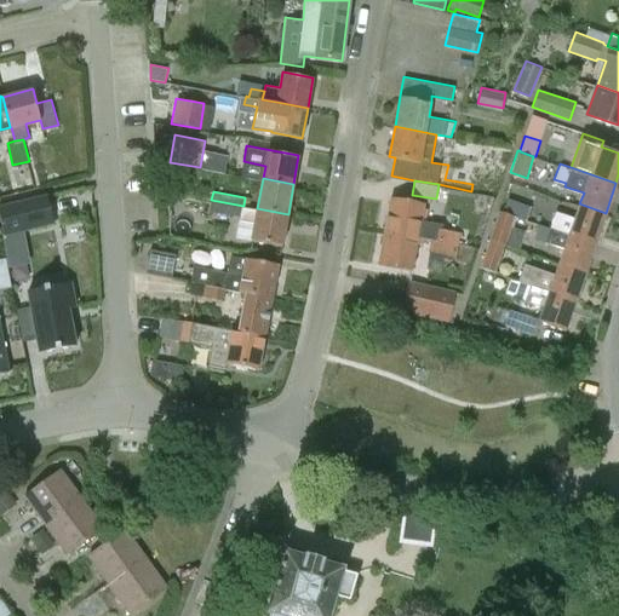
[(62,195),(12,205),(17,234),(68,222),(62,195)]
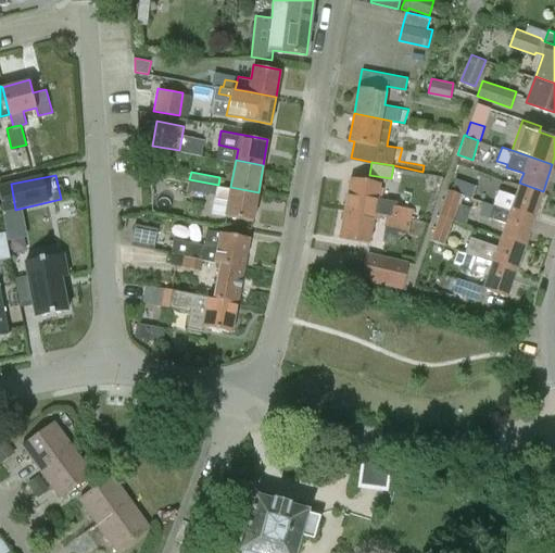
[(351,176),(345,206),(381,213),(387,213),(412,218),(413,206),(398,204),(398,200),(378,197),(380,181),(351,176)]
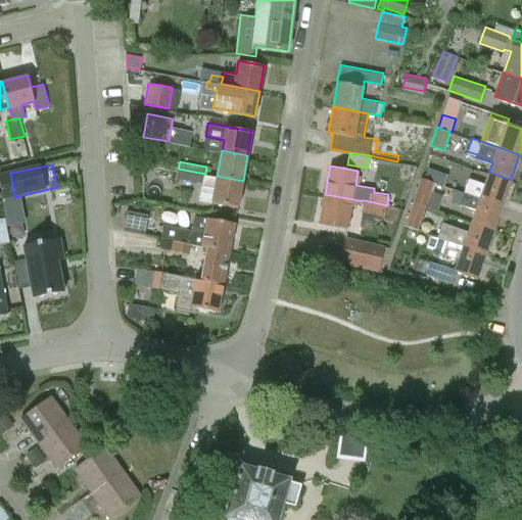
[(425,178),(436,182),(444,185),(448,173),(429,166),(425,178)]
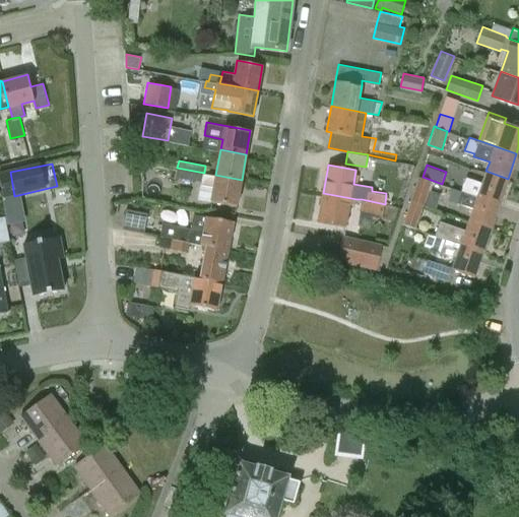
[(237,205),(242,180),(215,175),(204,173),(177,168),(177,169),(176,175),(176,176),(201,181),(201,184),(213,186),(211,201),(237,205)]
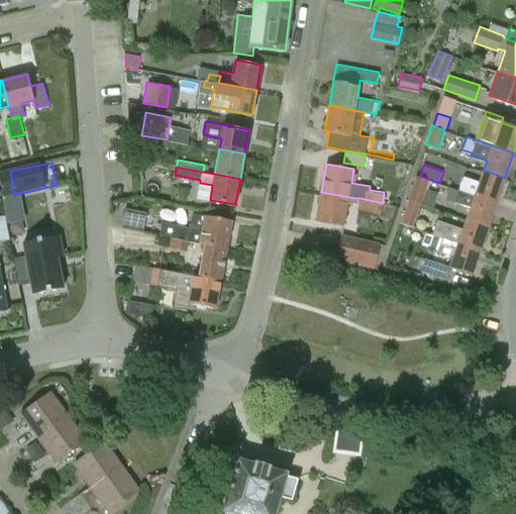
[(462,178),(458,190),(496,203),(505,178),(483,170),(479,183),(462,178)]
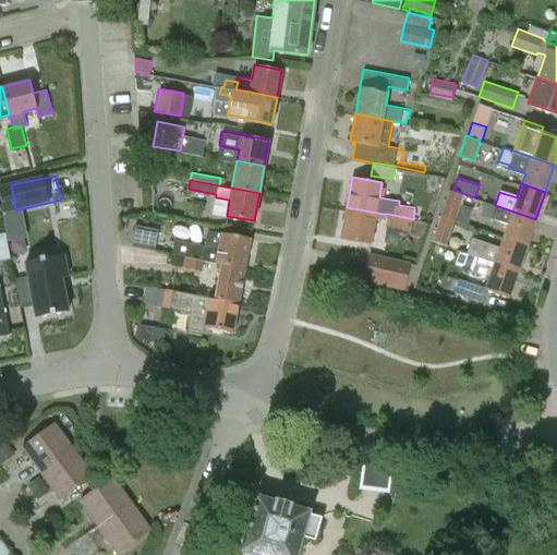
[(465,194),(453,190),(449,189),(442,214),(456,218),(460,204),(462,205),(465,194)]
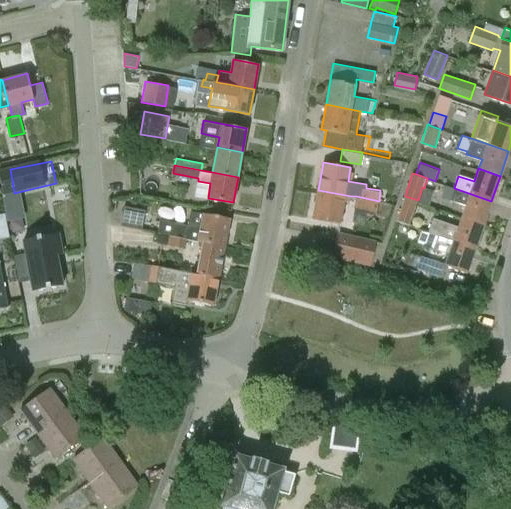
[(483,224),(491,201),(454,188),(445,184),(441,195),(466,204),(462,216),(483,224)]
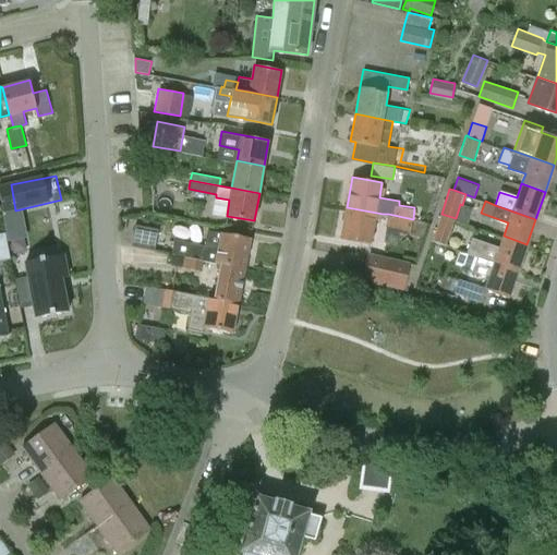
[(382,218),(383,214),(347,207),(341,237),(371,242),(375,217),(382,218)]
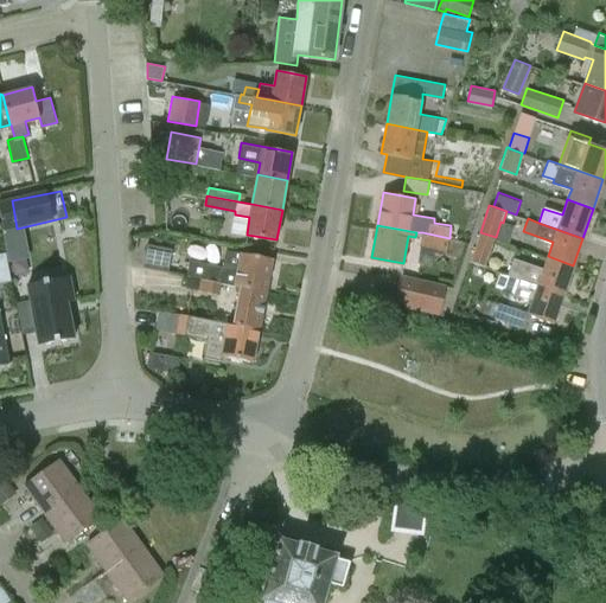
[(422,232),(420,244),(447,249),(450,238),(422,232)]
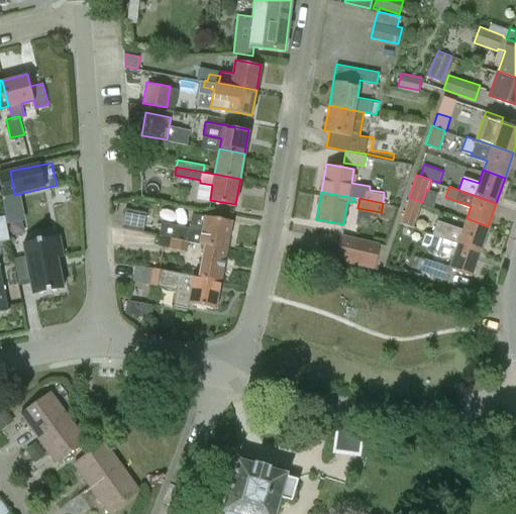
[(422,202),(409,198),(400,222),(414,226),(422,202)]
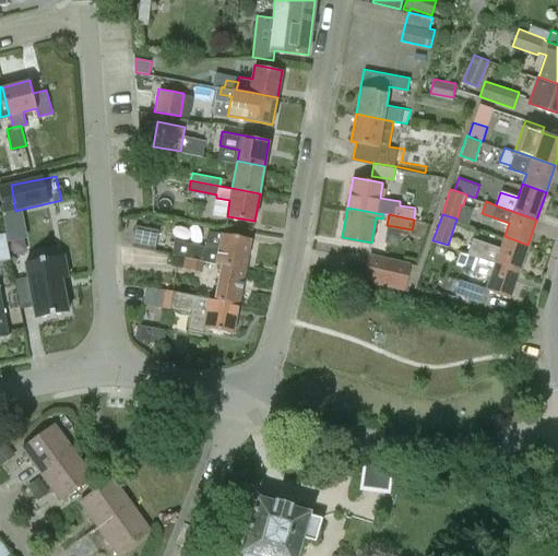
[(139,225),(134,246),(158,251),(163,229),(139,225)]
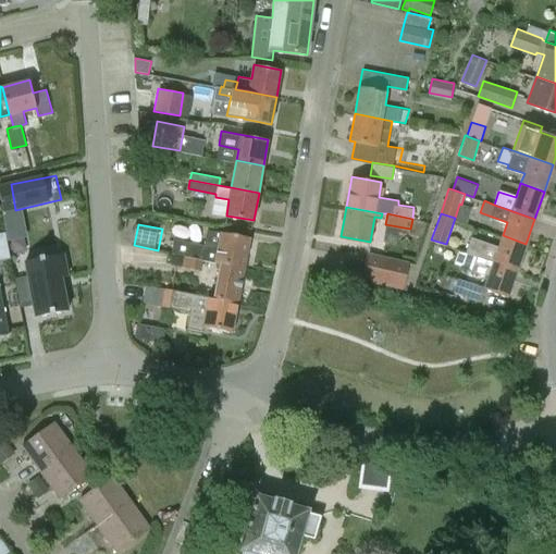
[(172,253),(178,255),(204,259),(221,262),(245,267),(250,236),(208,229),(205,245),(175,238),(172,253)]
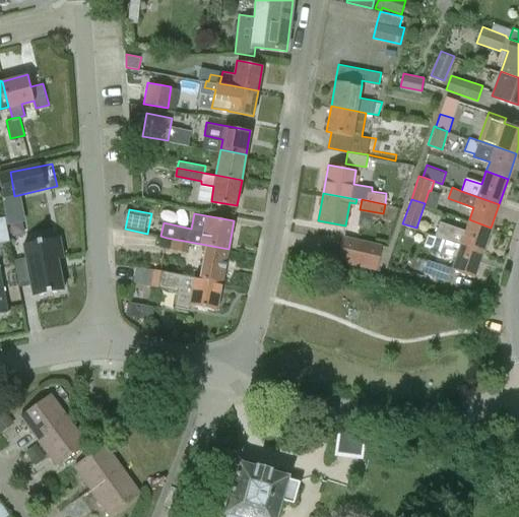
[(439,222),(435,235),(482,252),(491,228),(469,219),(465,232),(439,222)]
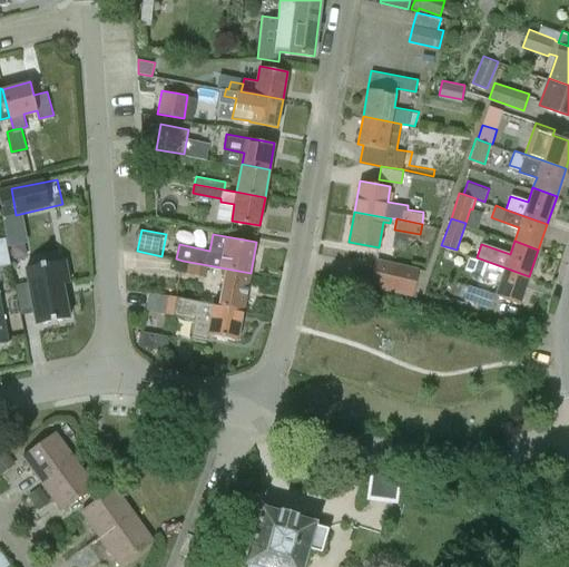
[(529,276),(477,257),(469,255),(464,269),(483,274),(483,275),(501,281),(497,294),(520,303),(529,276)]
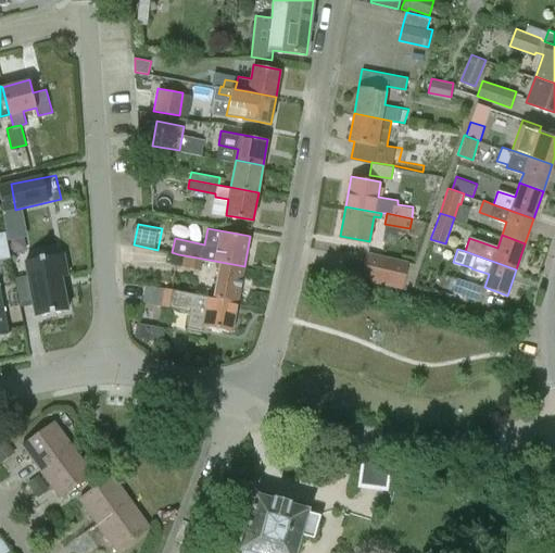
[(404,273),(408,261),(367,251),(361,279),(406,290),(410,277),(406,276),(406,274),(404,273)]
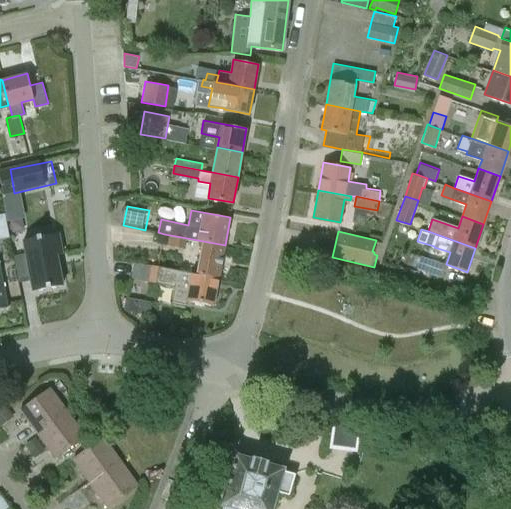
[(185,248),(187,238),(164,234),(162,242),(185,248)]
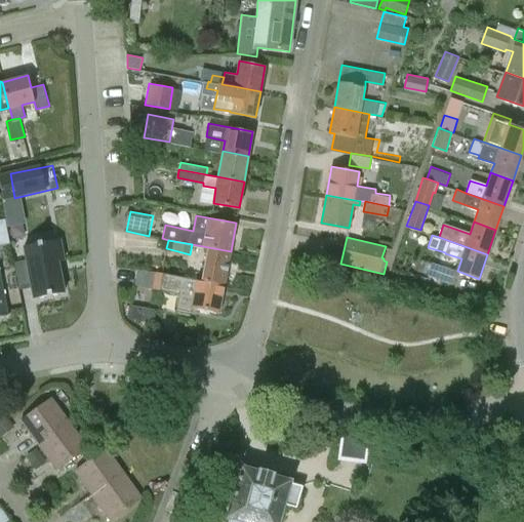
[(67,246),(28,251),(37,304),(68,299),(63,267),(69,266),(67,246)]
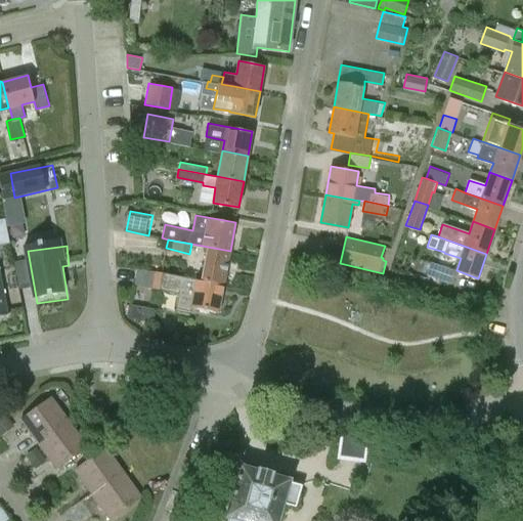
[(208,247),(202,278),(224,283),(230,251),(208,247)]
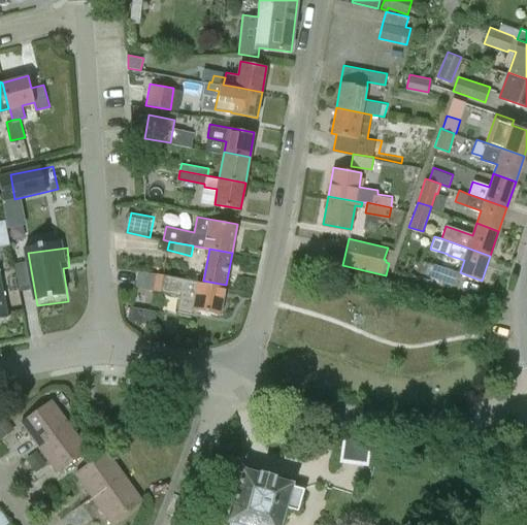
[(0,268),(0,316),(11,315),(6,268),(0,268)]
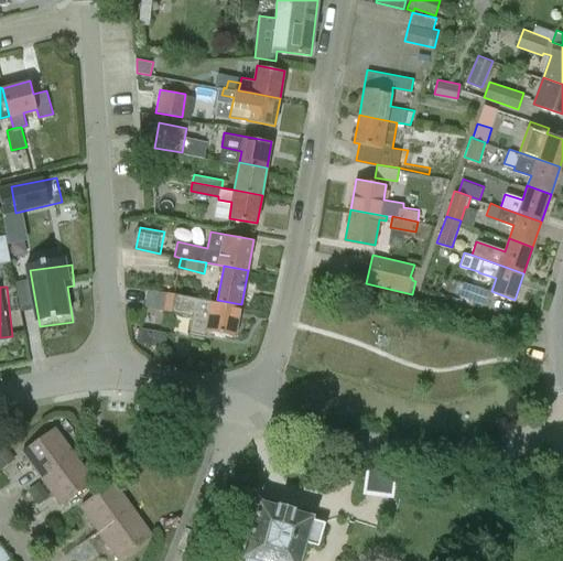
[(193,314),(190,332),(206,335),(207,330),(236,335),(241,304),(217,300),(212,299),(166,291),(164,302),(163,309),(193,314)]
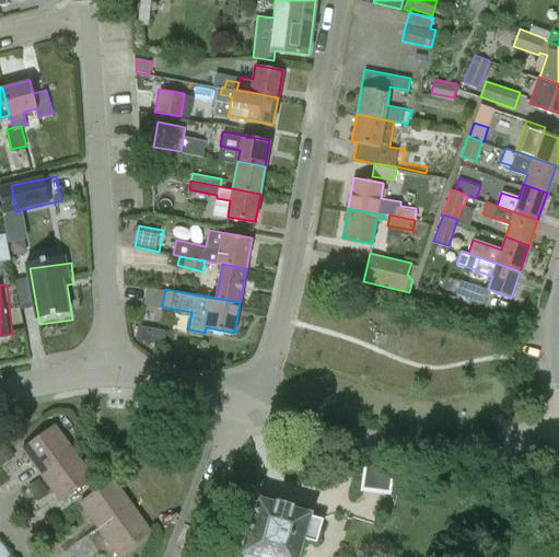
[(165,329),(146,326),(142,340),(162,344),(165,329)]
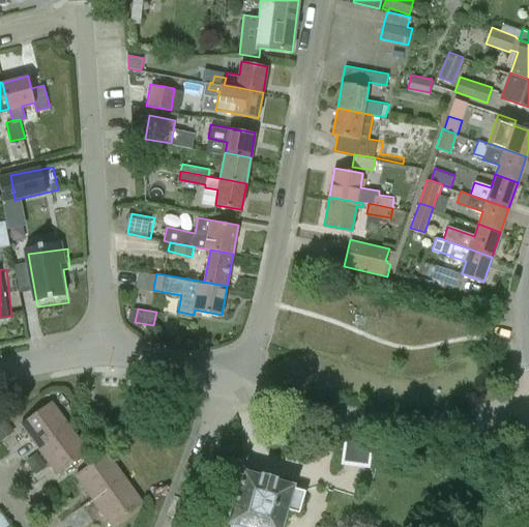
[(21,422),(40,448),(70,427),(52,400),(21,422)]
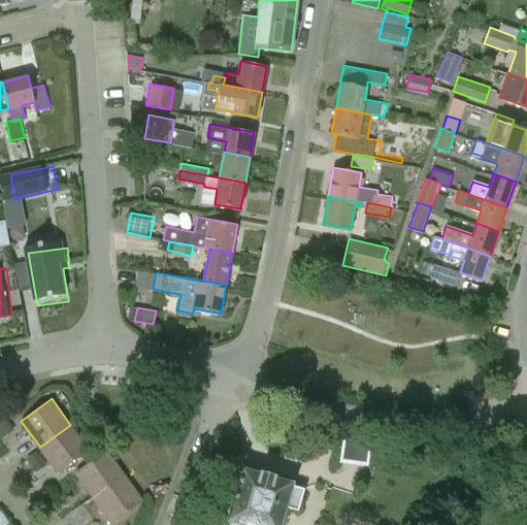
[(58,470),(88,448),(70,425),(40,447),(58,470)]
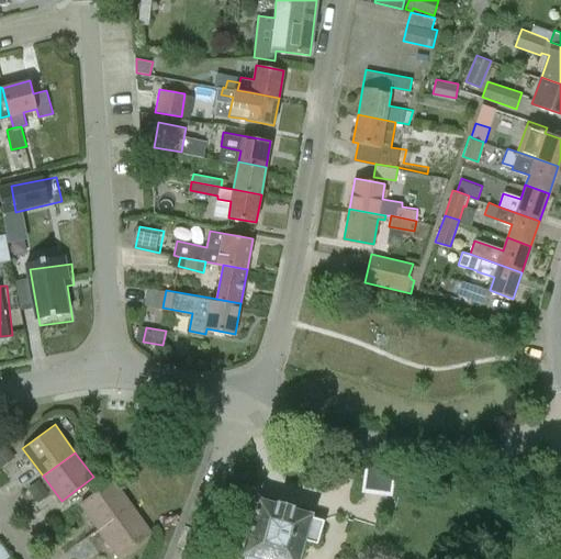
[(27,487),(37,500),(48,491),(40,479),(27,487)]
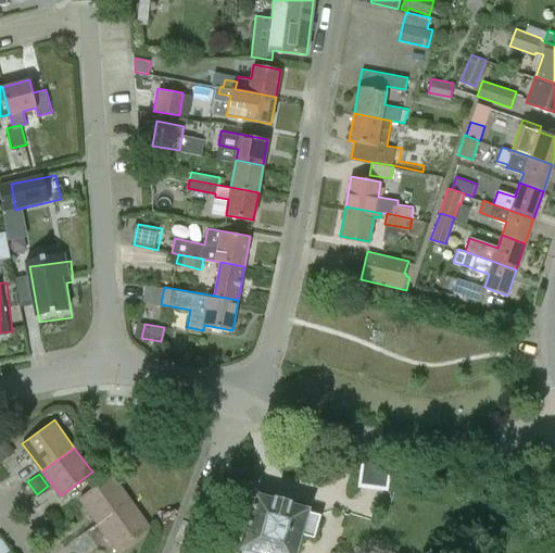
[(79,497),(99,524),(131,500),(112,474),(79,497)]
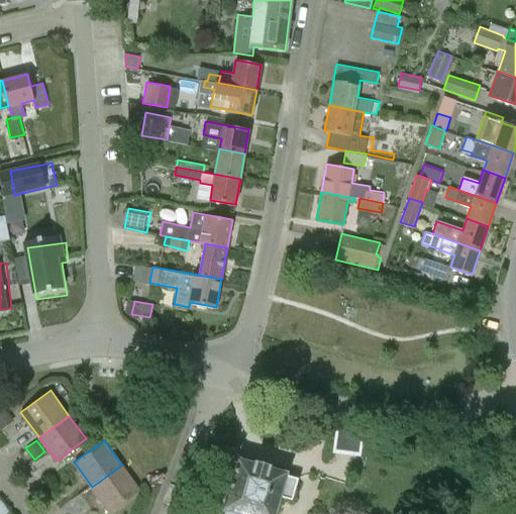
[(275,513),(281,497),(293,500),(299,477),(287,474),(288,472),(285,471),(285,472),(271,468),(271,467),(254,461),(254,463),(240,458),(237,457),(236,460),(224,507),(223,507),(222,510),(224,511),(223,513),(275,513)]
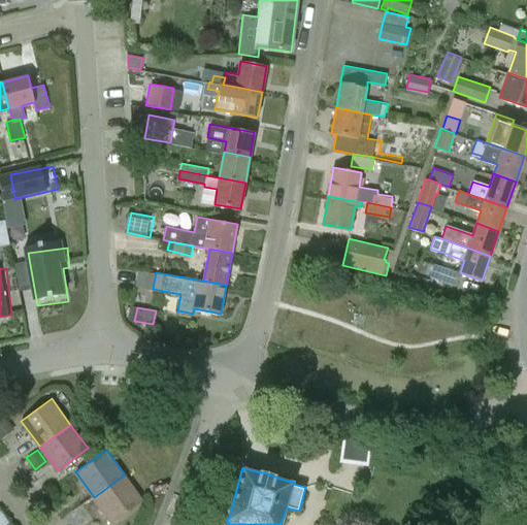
[(142,499),(125,474),(94,497),(111,522),(142,499)]
